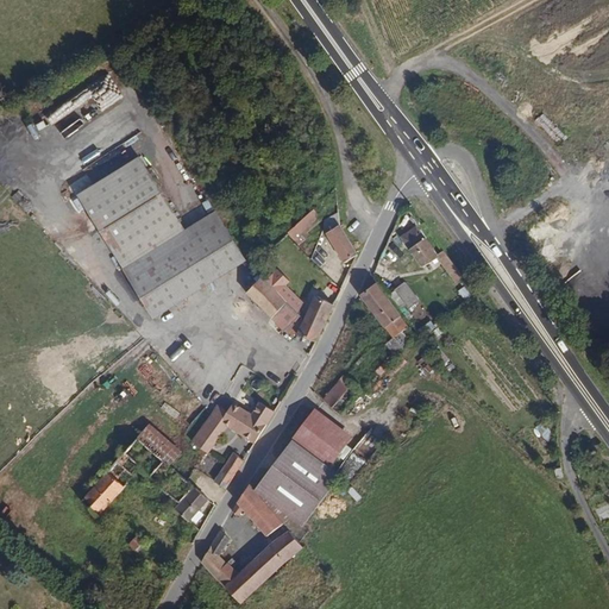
[(23,129),(38,151),(121,98),(106,74),(23,129)]
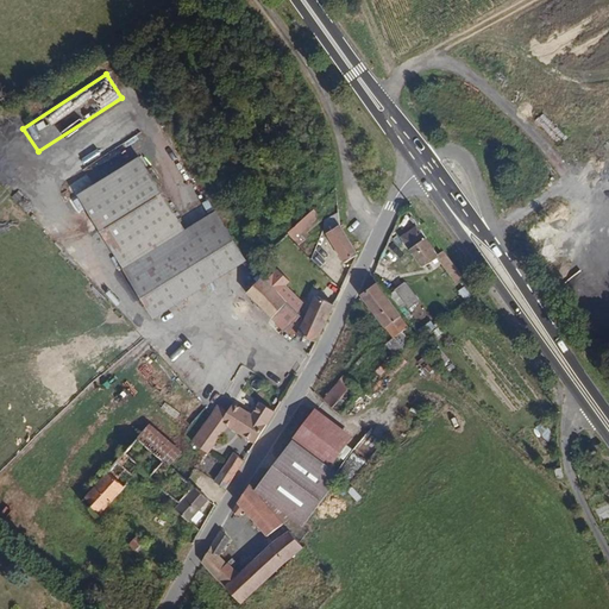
[(76,194),(121,269),(186,231),(140,156),(76,194)]
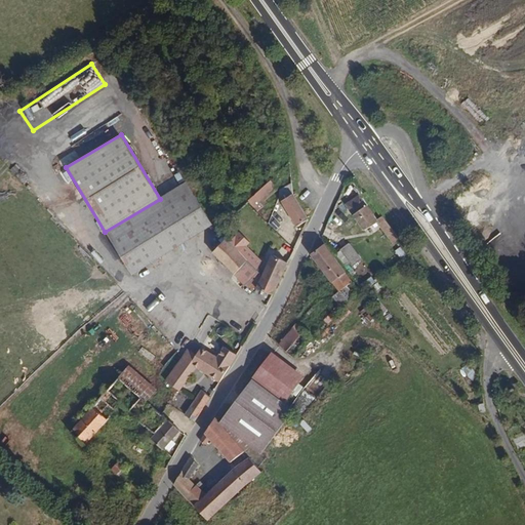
[(329,172),(329,151),(321,151),(322,172),(329,172)]
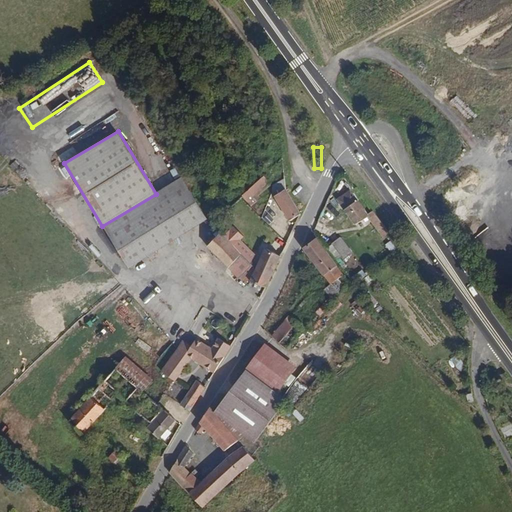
[(272,186),(263,177),(257,182),(265,191),(272,186)]
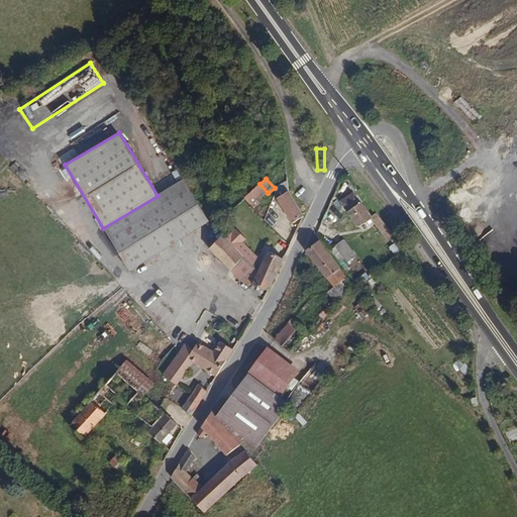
[(129,271),(210,222),(185,180),(158,196),(103,228),(129,271)]
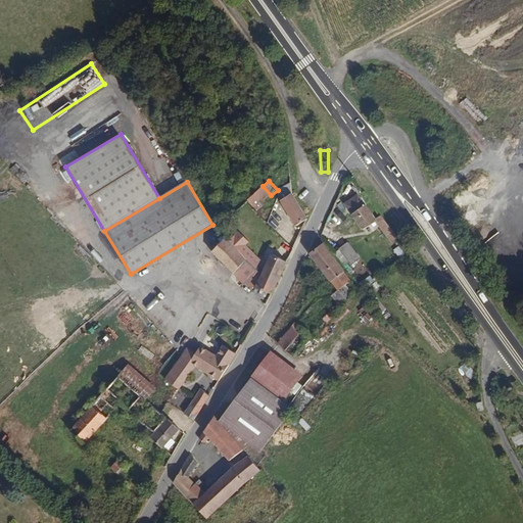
[(267,199),(271,195),(263,186),(247,199),(257,210),(268,201),(267,199)]
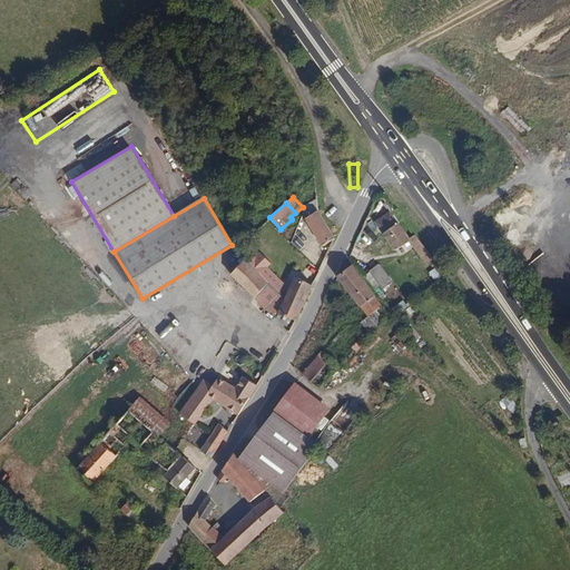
[(383,233),(399,222),(390,210),(375,222),(383,233)]
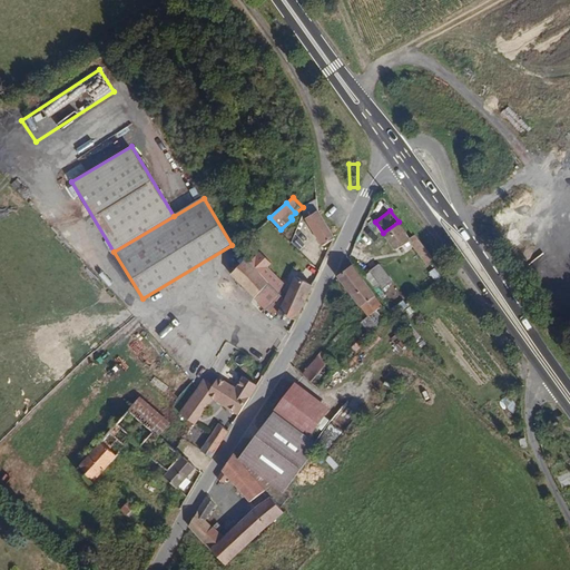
[(305,219),(321,247),(334,239),(317,212),(305,219)]
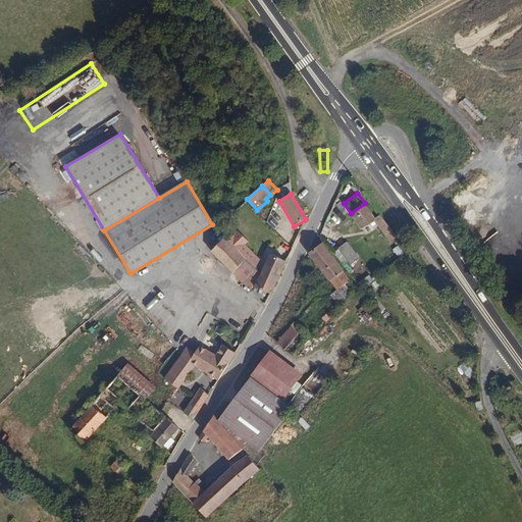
[(374,222),(390,244),(399,238),(382,215),(376,219),(365,203),(351,213),(363,229),(374,222)]
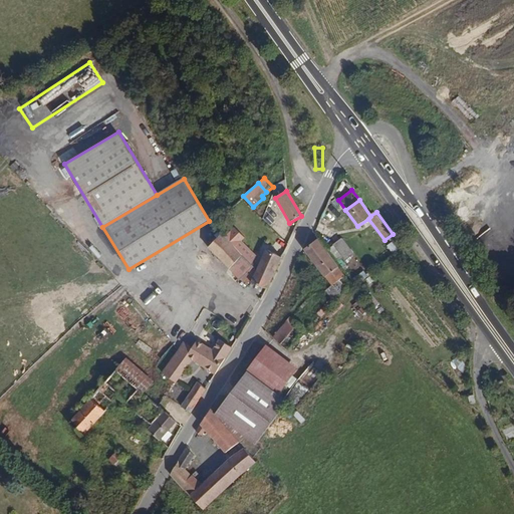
[(241,240),(244,237),(234,227),(224,238),(250,263),(257,256),(241,240)]
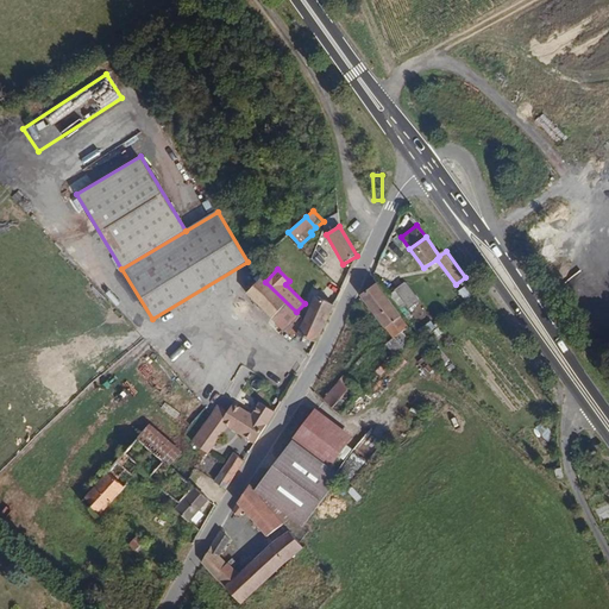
[(246,294),(287,332),(301,316),(296,312),(265,282),(262,278),(246,294)]
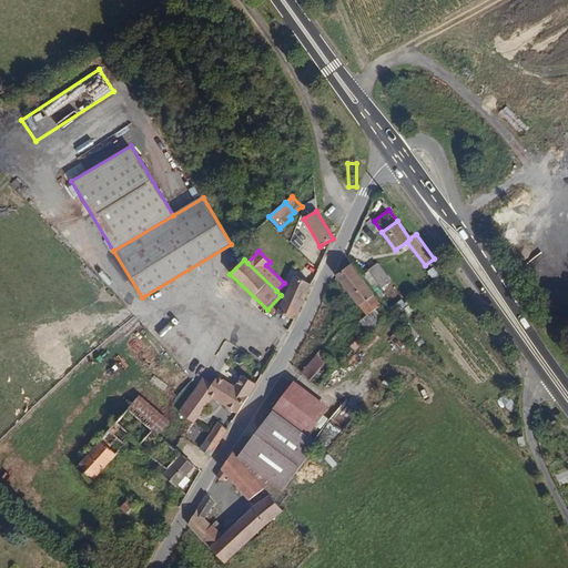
[(383,308),(348,266),(335,279),(371,320),(383,308)]
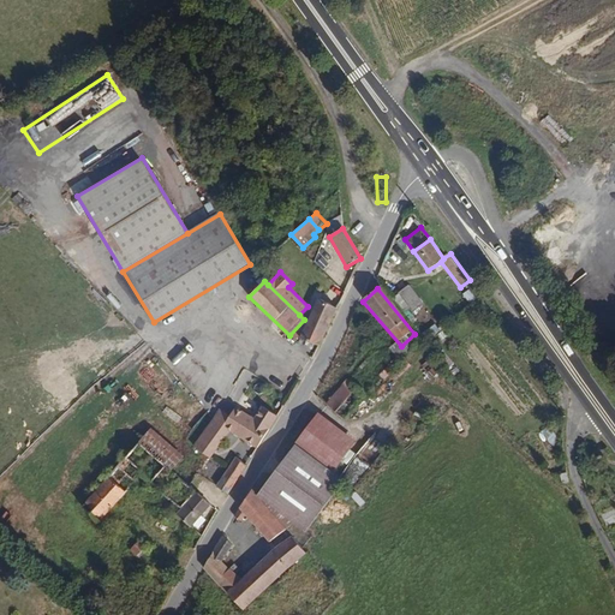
[(422,309),(407,291),(398,299),(412,317),(422,309)]
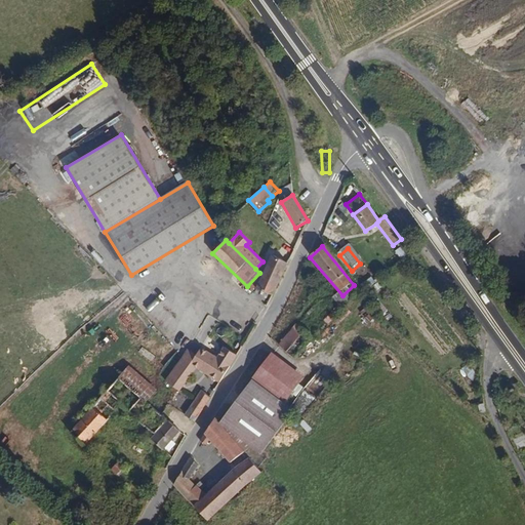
[(287,264),(271,255),(261,274),(260,276),(259,279),(255,288),(272,295),(287,264)]
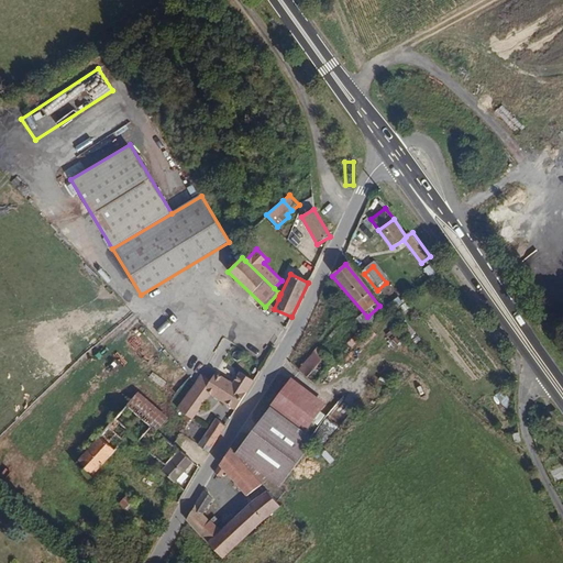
[(309,376),(323,359),(313,351),(299,368),(309,376)]
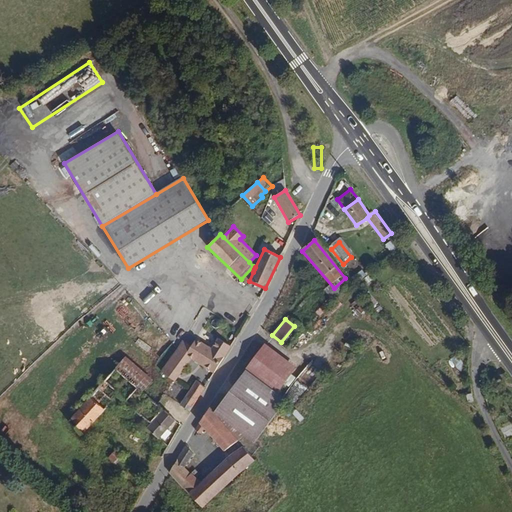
[(197,348),(190,358),(213,373),(230,347),(218,338),(211,348),(196,338),(191,344),(197,348)]
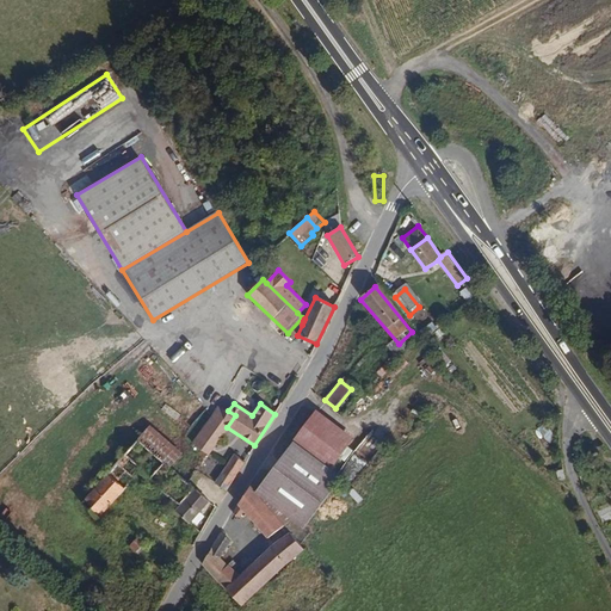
[(235,415),(228,411),(218,405),(211,414),(192,443),(209,455),(227,427),(235,415)]
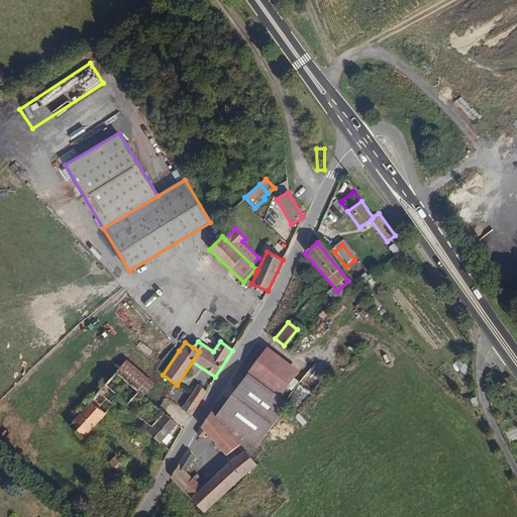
[(299,372),(266,347),(247,373),(281,397),(299,372)]
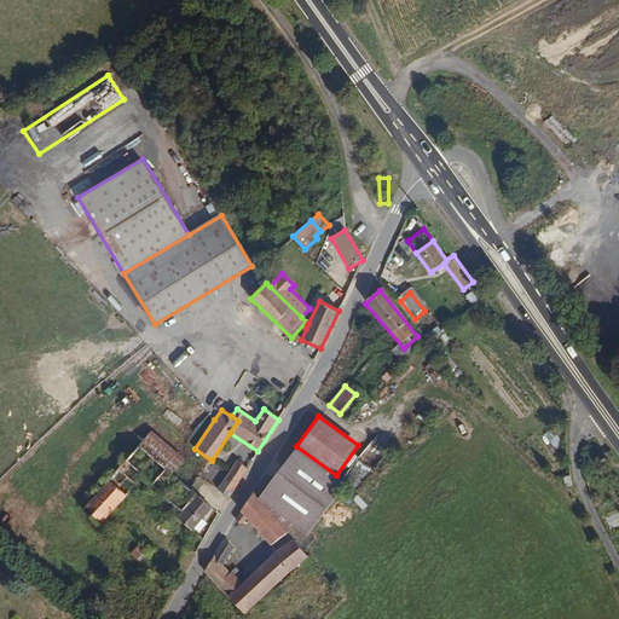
[(186,461),(155,433),(143,446),(174,474),(186,461)]
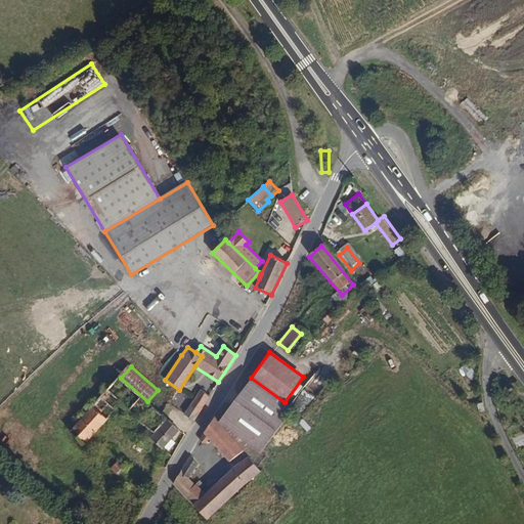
[(83,443),(120,402),(156,433),(168,420),(163,415),(147,401),(121,378),(94,405),(90,402),(86,407),(90,410),(70,433),(83,443)]
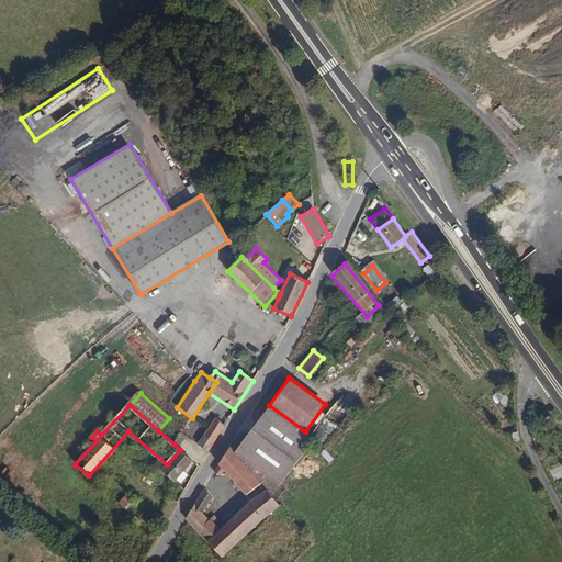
[(280,484),(314,438),(305,431),(269,405),(235,452),(280,484)]
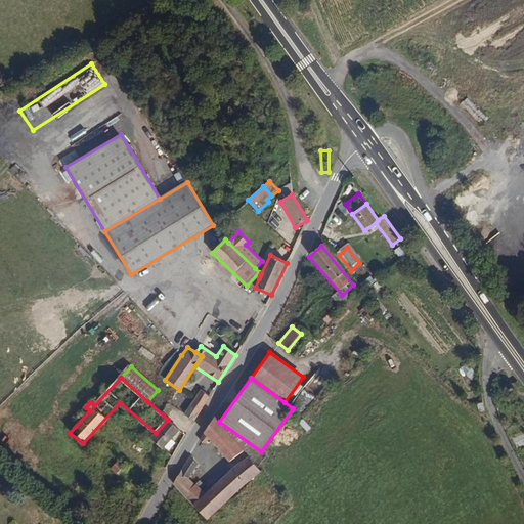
[(197,418),(211,394),(203,389),(188,411),(197,418)]
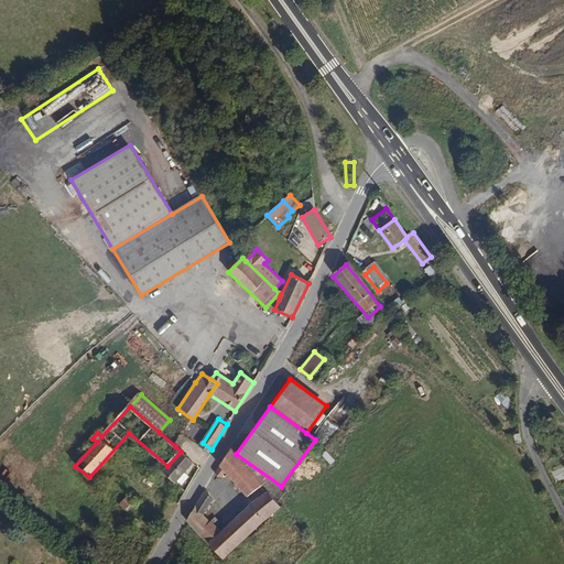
[(185,434),(170,420),(159,432),(175,446),(185,434)]
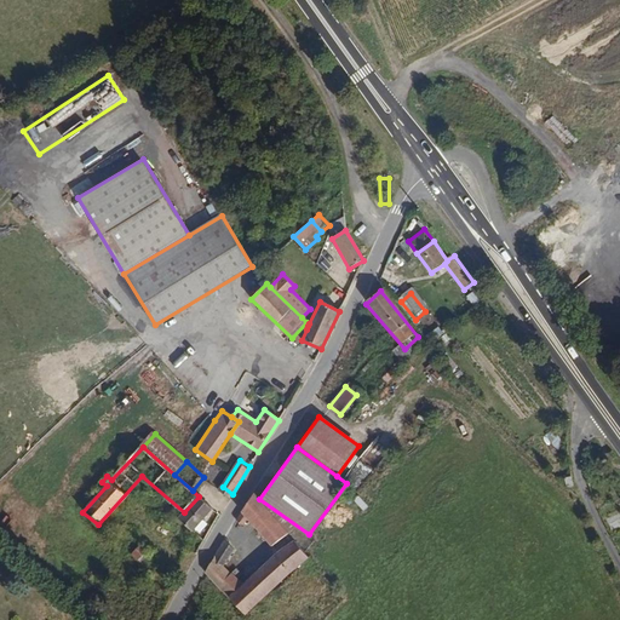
[(287,539),(252,495),(235,521),(244,530),(250,526),(273,554),(287,539)]
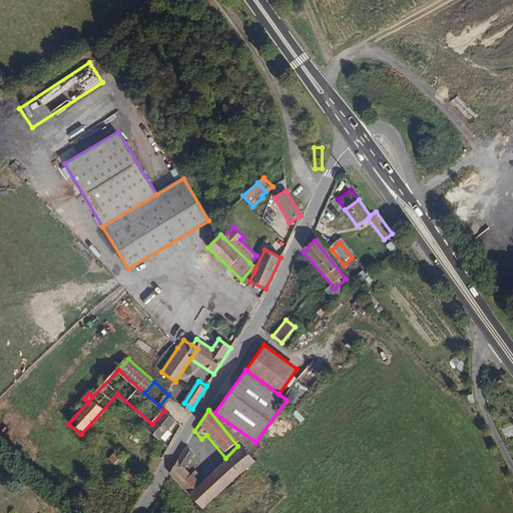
[(161,439),(175,421),(166,412),(151,431),(161,439)]
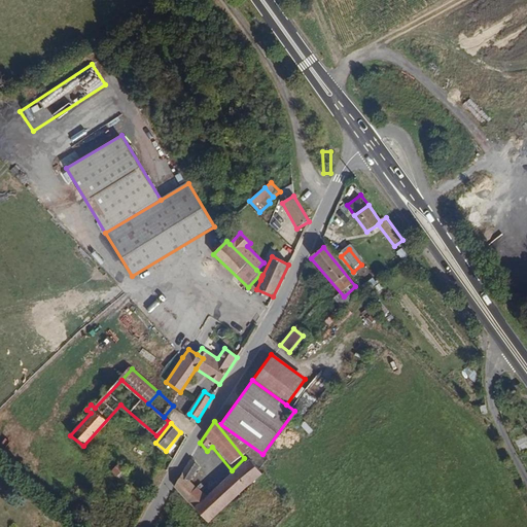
[(191,478),(200,467),(190,458),(183,471),(191,478)]
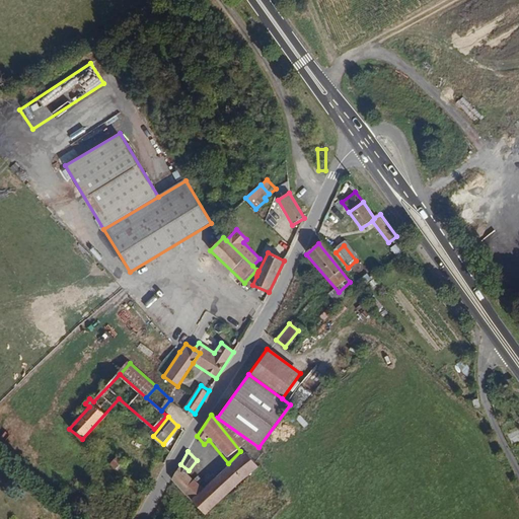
[(205,515),(243,479),(258,467),(245,452),(231,463),(203,488),(187,473),(189,470),(180,464),(171,480),(205,515)]
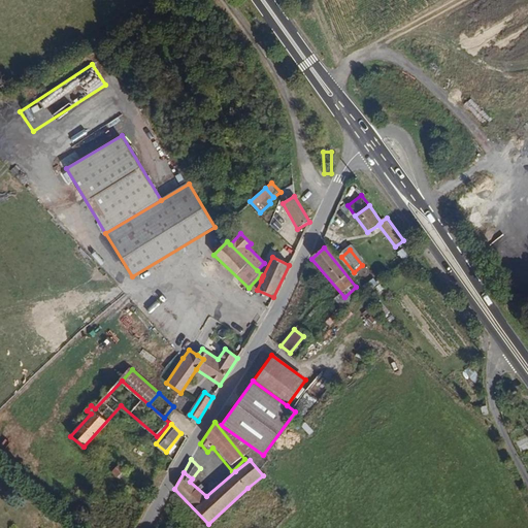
[(156,489),(122,462),(113,473),(147,503),(156,489)]
